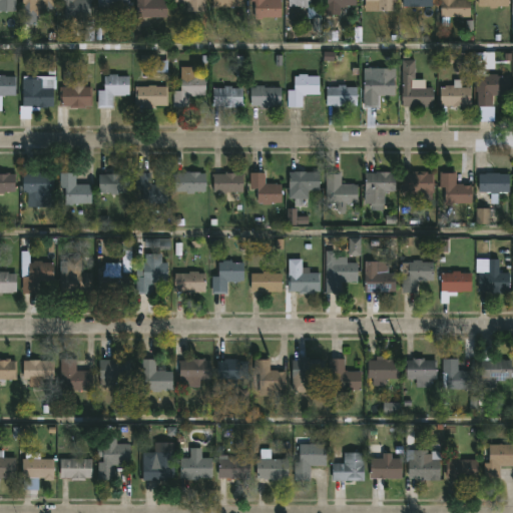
[(0,11),(0,0),(15,0),(15,11),(0,11)]
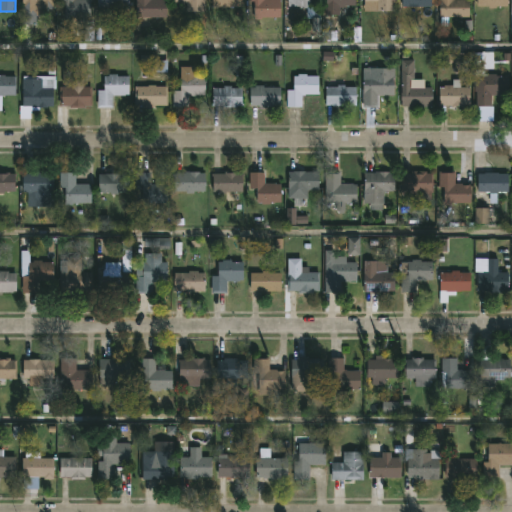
[(51,0),(52,3),(51,3),(51,9),(38,9),(38,6),(35,6),(35,23),(20,23),(20,0),(51,0)]
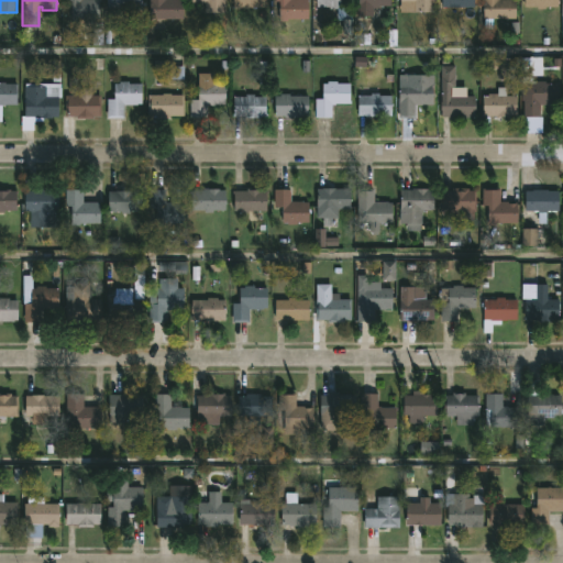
[(100,0),(100,20),(70,20),(70,2),(65,1),(65,0),(100,0)]
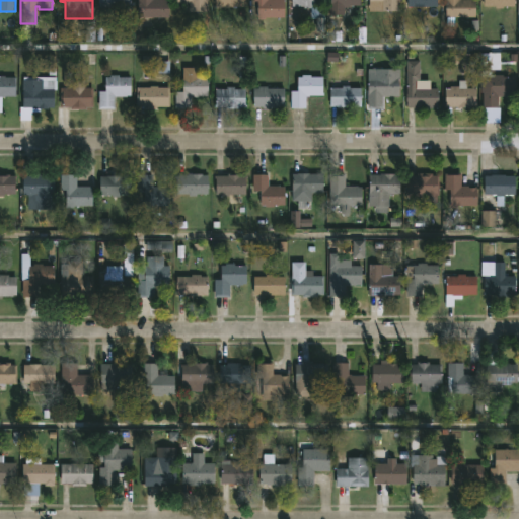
[(129,0),(129,6),(112,6),(112,12),(97,12),(97,0),(129,0)]
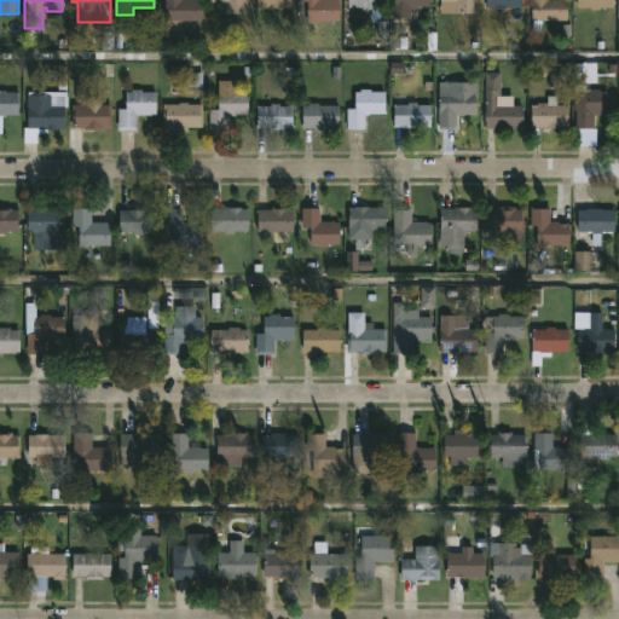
[(201,0),(201,19),(163,21),(163,0),(201,0)]
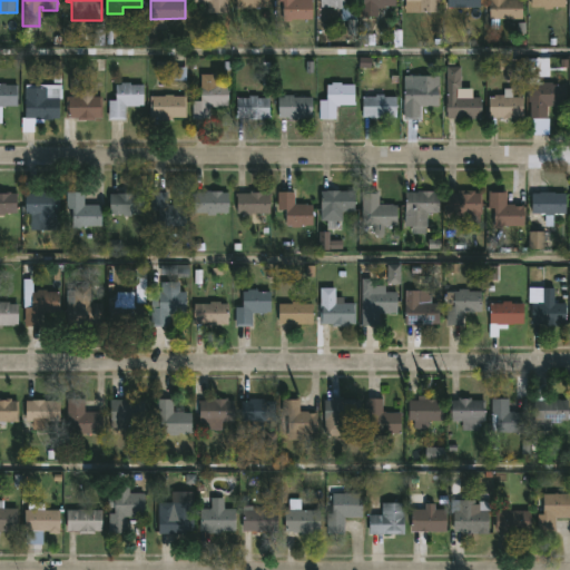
[(227,0),(227,12),(207,12),(207,2),(193,2),(193,0),(227,0)]
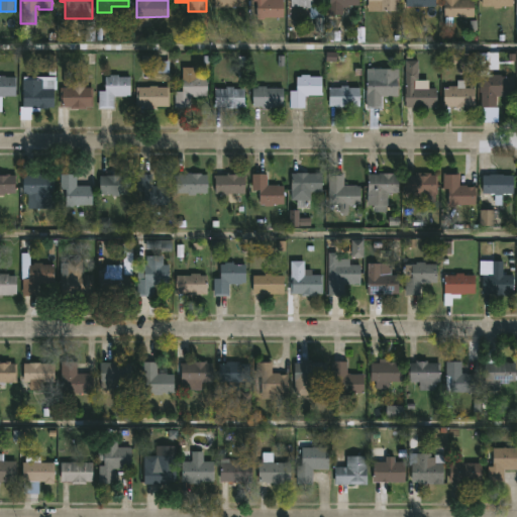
[(215,0),(215,8),(245,8),(244,0),(215,0)]
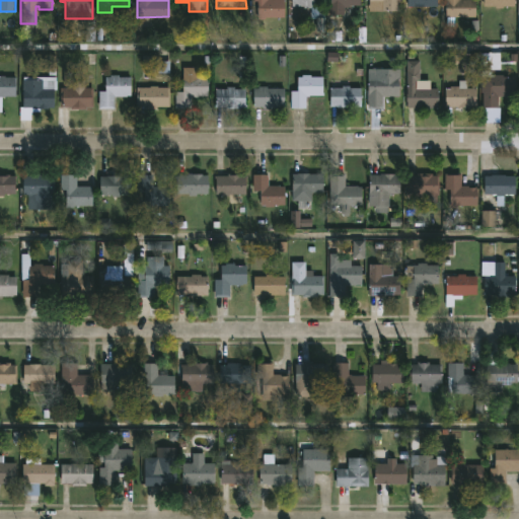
[(284,0),(284,18),(257,18),(257,1),(252,1),(252,0),(284,0)]
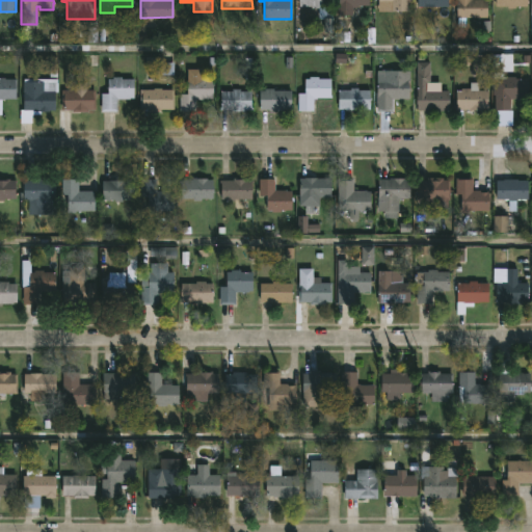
[(330,0),(330,8),(310,8),(310,6),(298,6),(298,0),(330,0)]
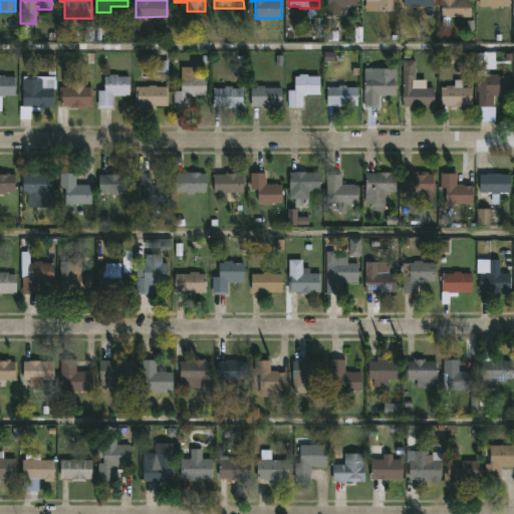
[(355,0),(355,6),(338,6),(338,15),(326,15),(326,0),(355,0)]
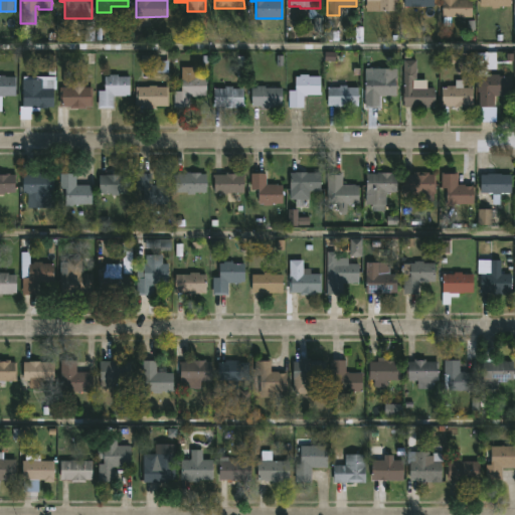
[(395,0),(395,10),(377,10),(377,2),(365,2),(365,0),(395,0)]
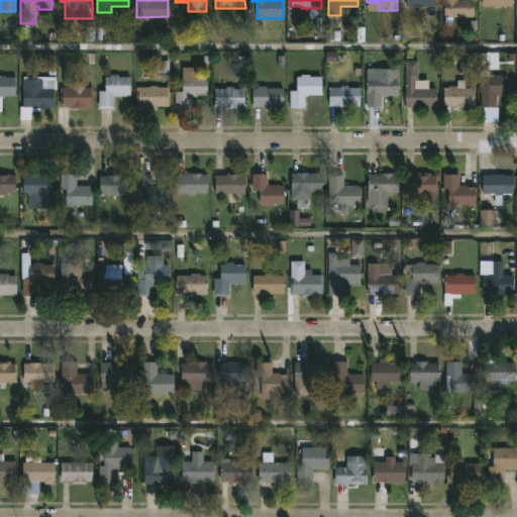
[(405,0),(406,8),(436,8),(435,0),(405,0)]
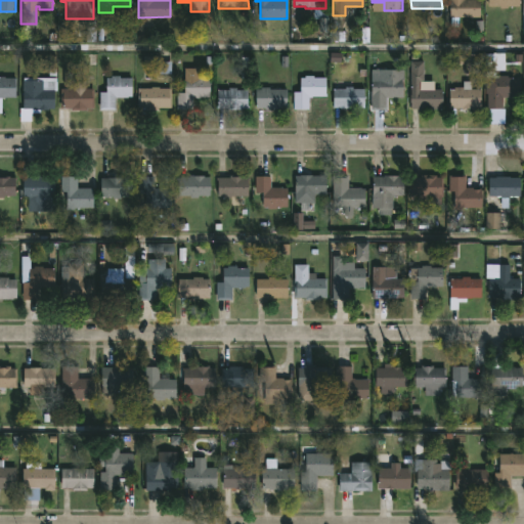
[(480,0),(480,16),(459,16),(459,27),(449,27),(448,0),(480,0)]
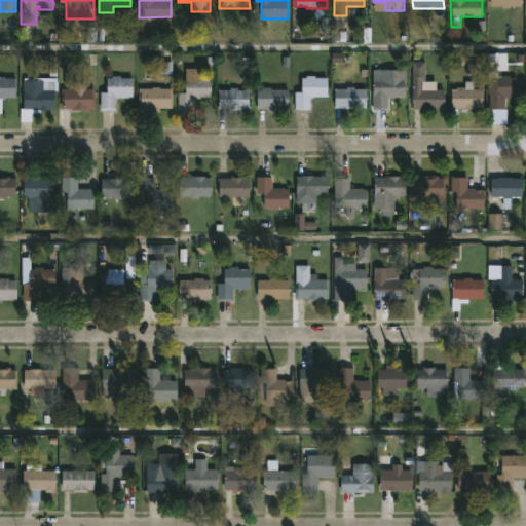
[(520,0),(521,6),(508,6),(508,8),(490,6),(490,0),(520,0)]
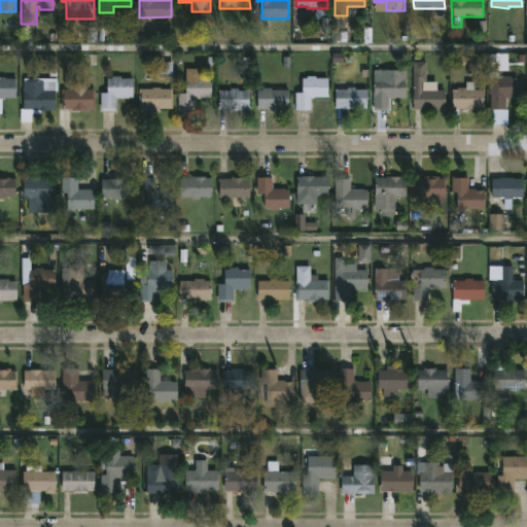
[(171,54),(171,74),(157,74),(157,64),(143,64),(143,57),(157,57),(157,54),(171,54)]
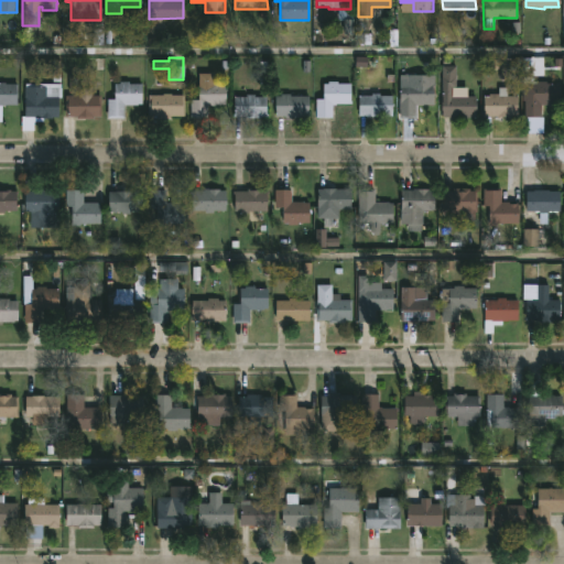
[(448,60),(448,65),(455,65),(455,87),(452,87),(452,96),(455,96),(455,94),(463,94),(463,96),(476,96),(475,117),(470,117),(470,118),(442,117),(443,60),(448,60)]
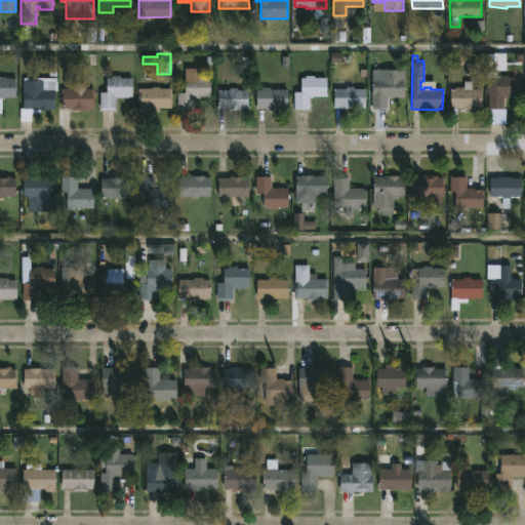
[(55,69),(56,91),(54,91),(54,109),(40,110),(40,113),(31,113),(31,122),(18,122),(18,109),(23,109),(23,78),(47,78),(48,68),(55,69)]
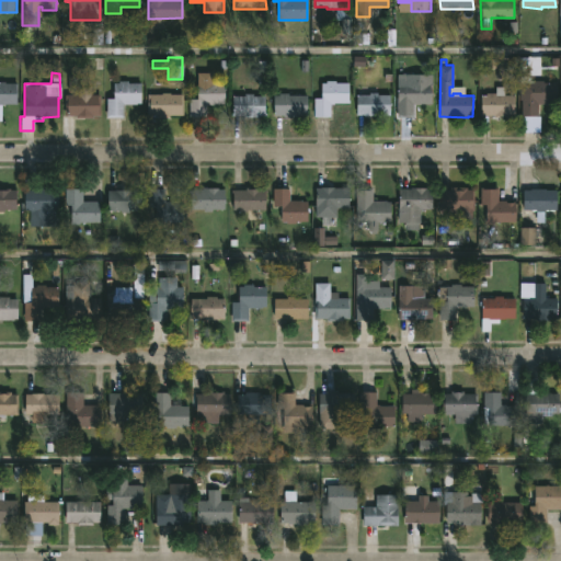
[(212,72),(212,83),(222,83),(221,104),(205,104),(205,117),(189,116),(189,100),(196,100),(196,72),(212,72)]
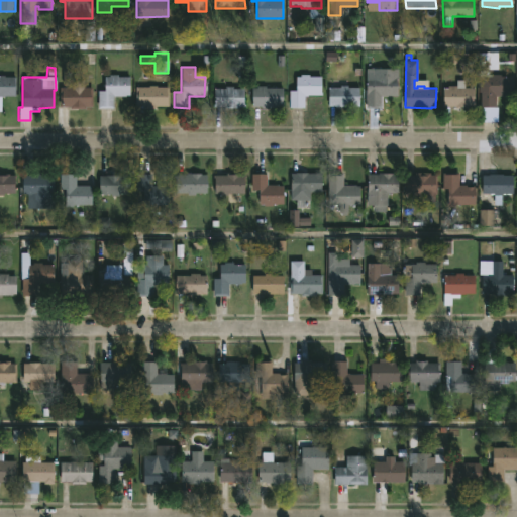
[(396,69),(395,96),(382,96),(381,108),(365,108),(366,73),(374,73),(374,68),(396,69)]
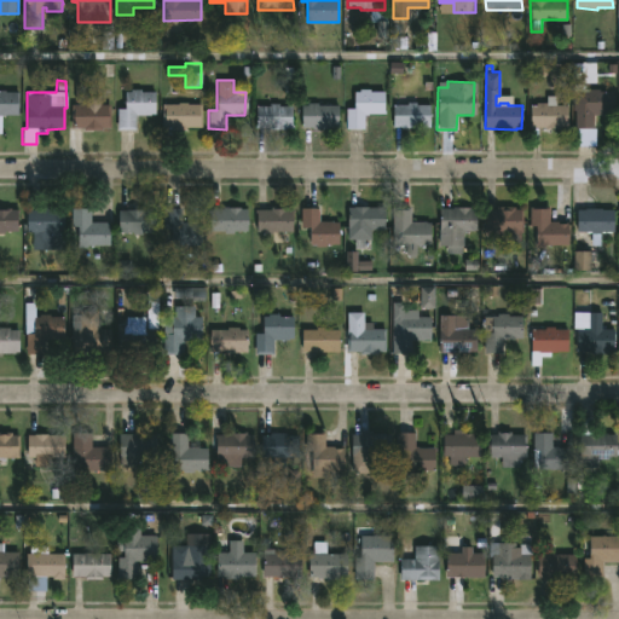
[(88,82),(88,94),(100,94),(100,105),(110,105),(110,128),(102,128),(102,131),(84,131),(84,128),(71,128),(71,105),(75,105),(75,82),(88,82)]
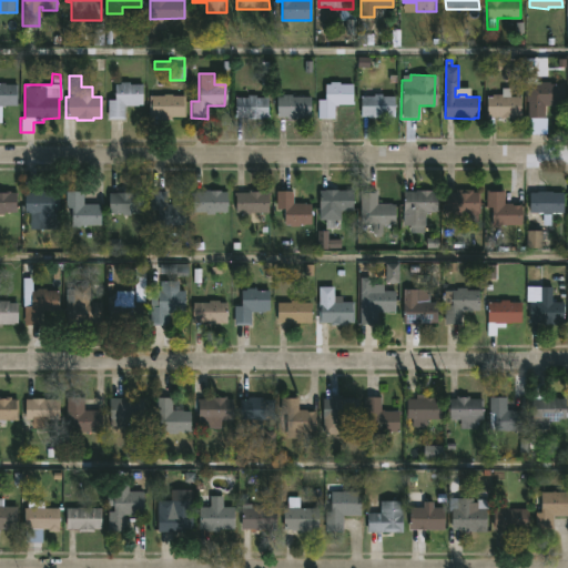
[(129,81),(129,84),(142,84),(142,105),(123,104),(123,119),(107,119),(107,100),(113,100),(113,84),(120,84),(120,81),(129,81)]
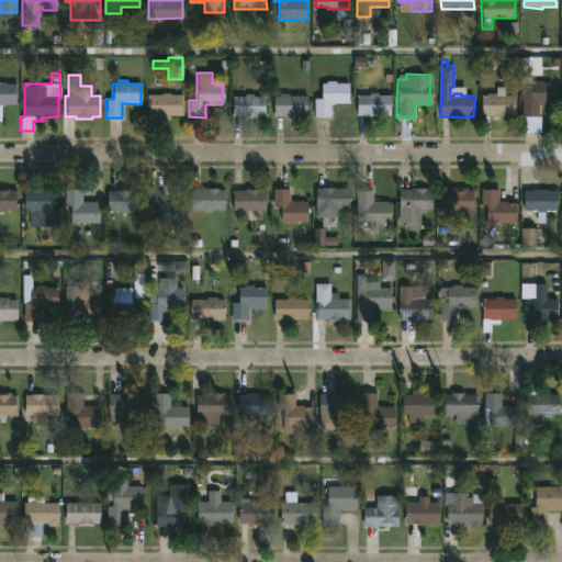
[(0,81),(17,83),(17,104),(0,104),(0,81)]
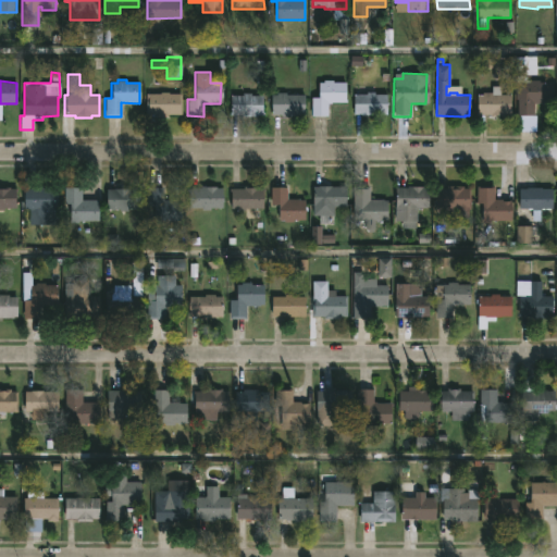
[(345,83),(345,102),(327,102),(327,116),(311,115),(311,98),(317,98),(318,83),(323,83),(323,81),(345,83)]
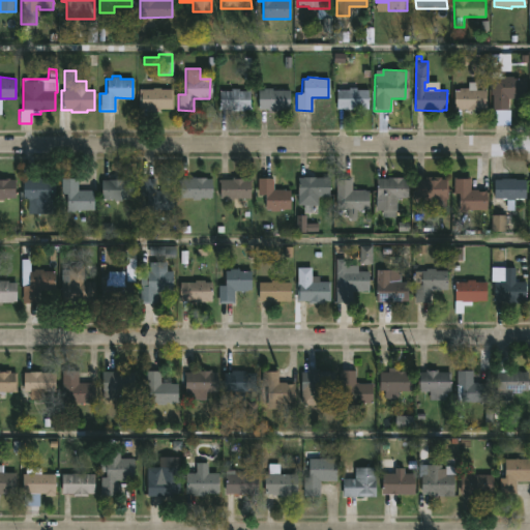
[(513,77),(513,79),(526,79),(526,98),(508,98),(508,111),(493,111),(493,95),(491,95),(491,79),(500,79),(500,77),(513,77)]
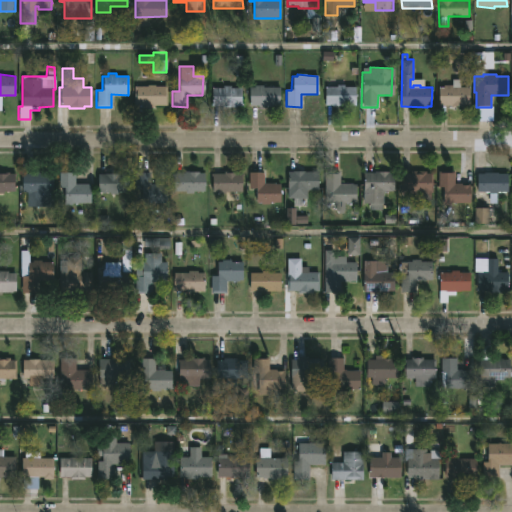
[(155,85),(154,86),(167,86),(167,105),(155,105),(155,108),(143,108),(143,106),(134,105),(135,86),(155,85)]
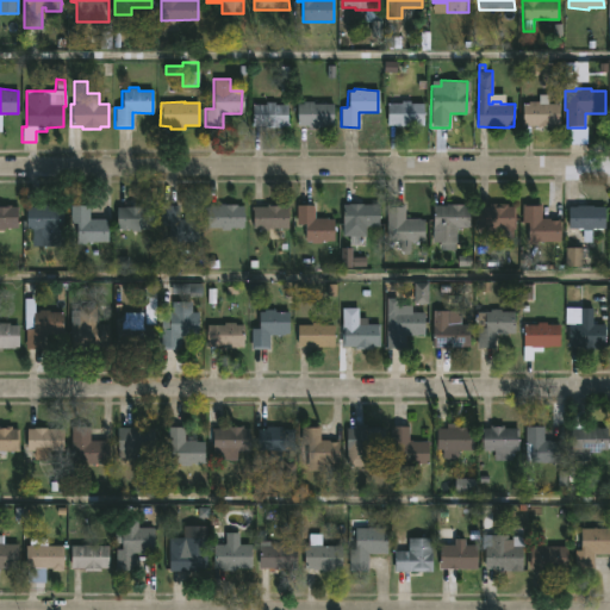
[(312,101),(312,104),(334,104),(334,125),(325,125),(325,128),(307,128),(307,125),(297,125),(297,104),(302,104),(302,101),(312,101)]
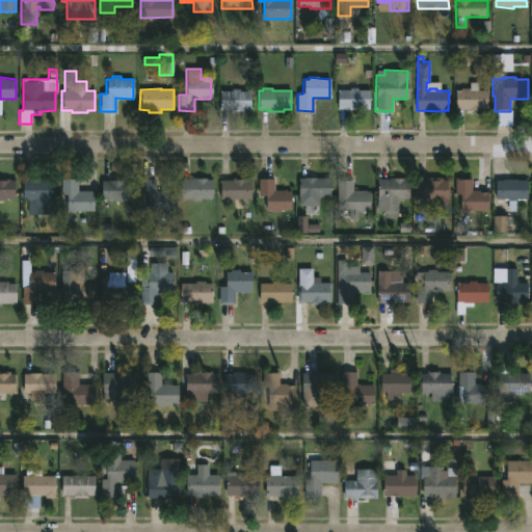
[(357,88),(357,90),(369,90),(369,108),(337,108),(337,90),(357,88)]
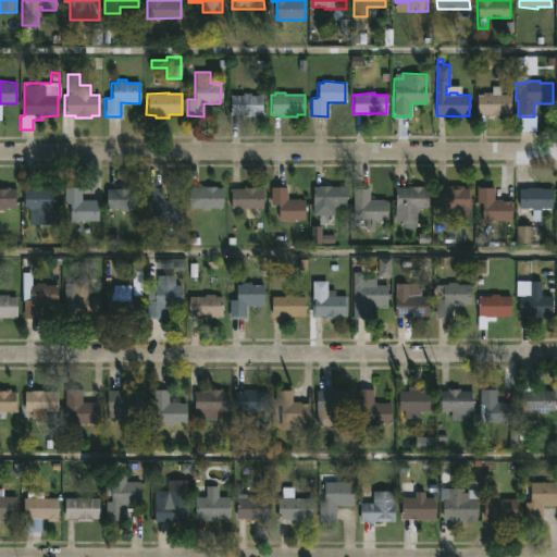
[(492,93),(492,95),(510,95),(510,113),(502,113),(502,115),(477,114),(477,95),(482,95),(482,93),(492,93)]
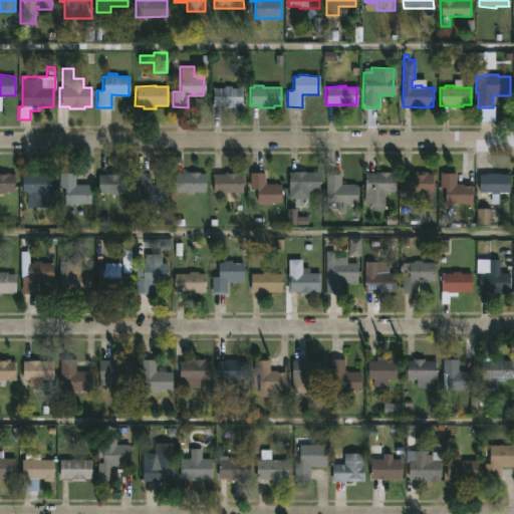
[(242,88),(241,106),(236,106),(236,107),(222,107),(222,105),(212,105),(212,88),(223,88),(223,86),(242,88)]
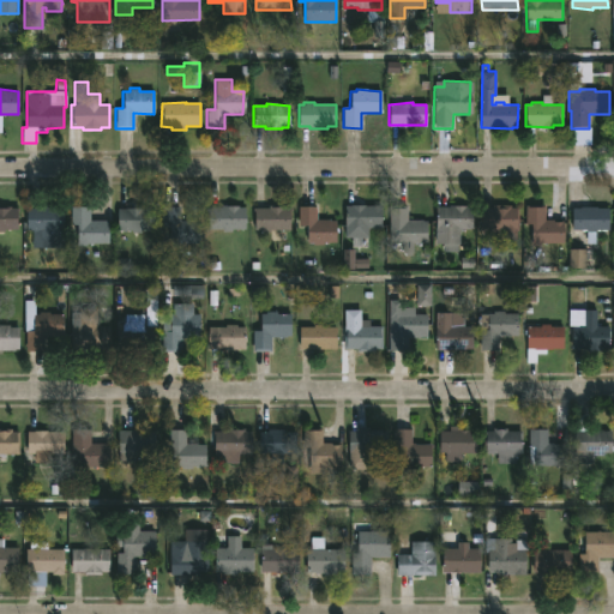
[(283,205),(283,209),(289,208),(289,229),(270,230),(270,233),(260,233),(260,230),(253,230),(253,208),(283,205)]
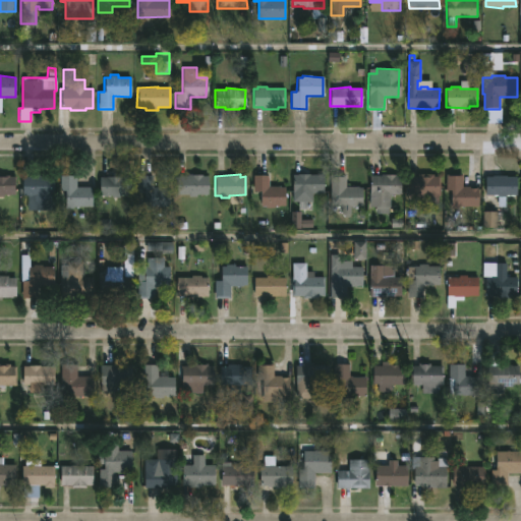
[(324,175),(324,193),(311,193),(311,203),(292,201),(292,174),(324,175)]
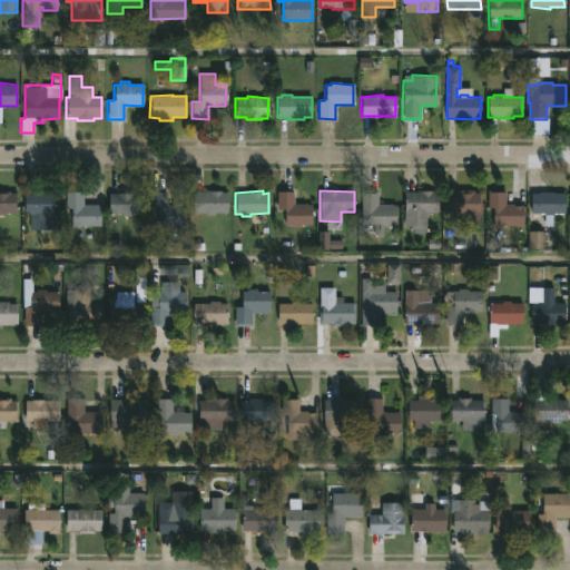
[(377,193),(377,205),(396,205),(396,225),(383,225),(383,235),(373,235),(373,225),(369,225),(369,223),(361,223),(362,190),(377,193)]
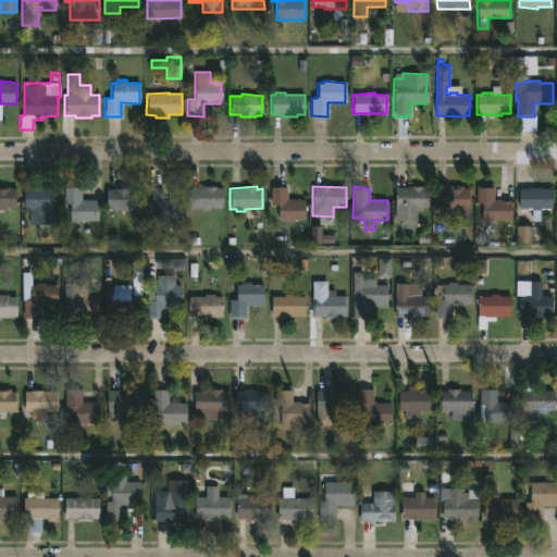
[(416,208),(416,221),(415,221),(415,229),(401,229),(401,221),(395,221),(395,187),(429,186),(429,208),(416,208)]
